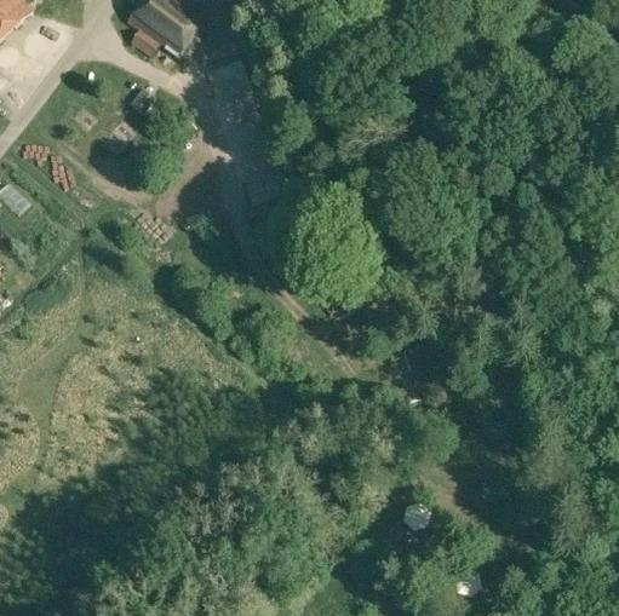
[(0,39),(33,11),(23,0),(0,0),(0,39)]
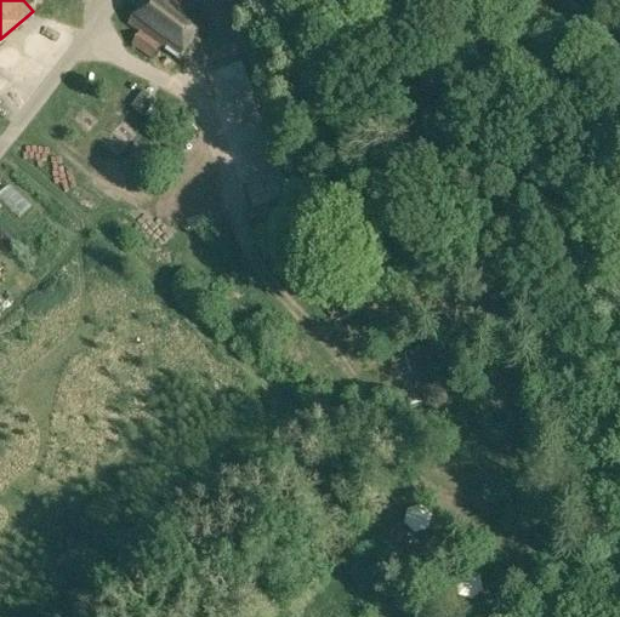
[(159,45),(177,58),(208,17),(185,0),(141,0),(126,21),(138,29),(130,43),(152,56),(159,45)]
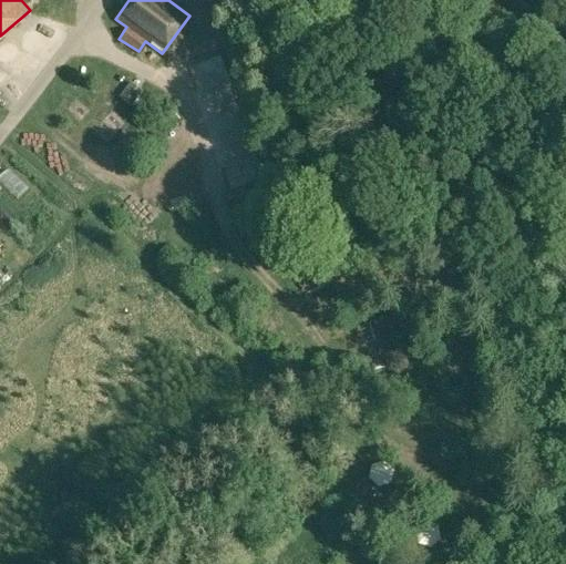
[(117,95),(130,104),(142,89),(130,80),(117,95)]
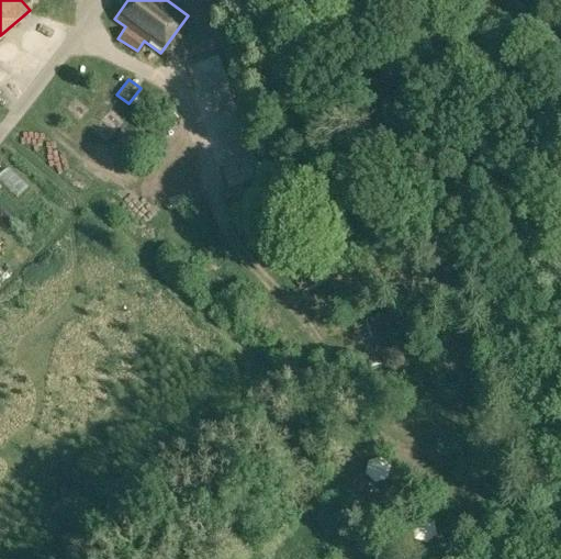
[(262,324),(280,333),(285,323),(268,314),(262,324)]
